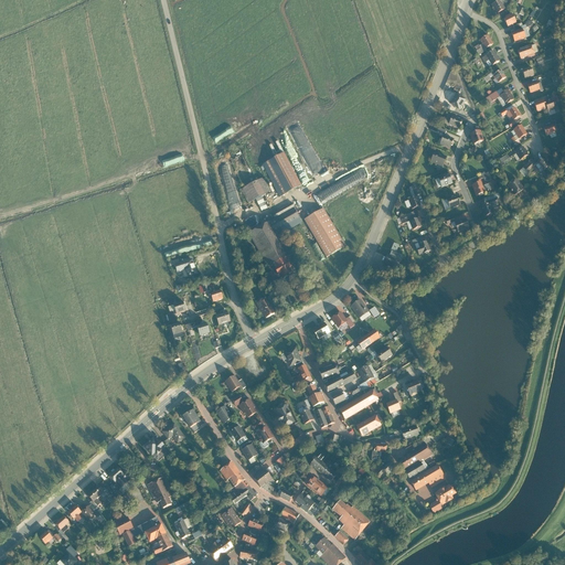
[(499,1),(491,6),(497,14),(504,10),(499,1)]
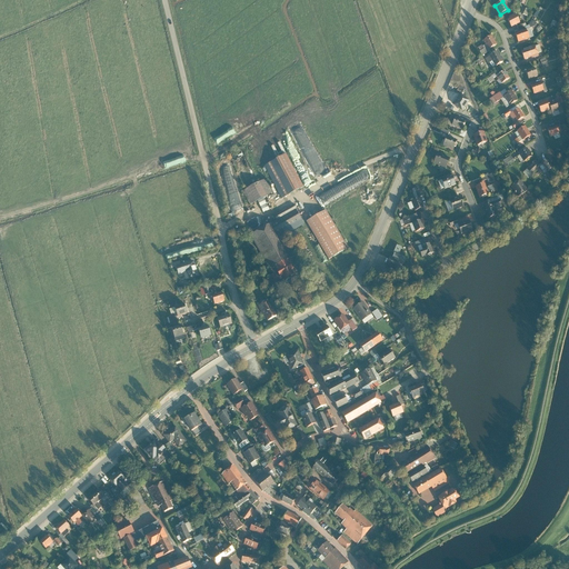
[(507,20),(510,28),(519,22),(515,13),(508,17),(509,19),(507,20)]
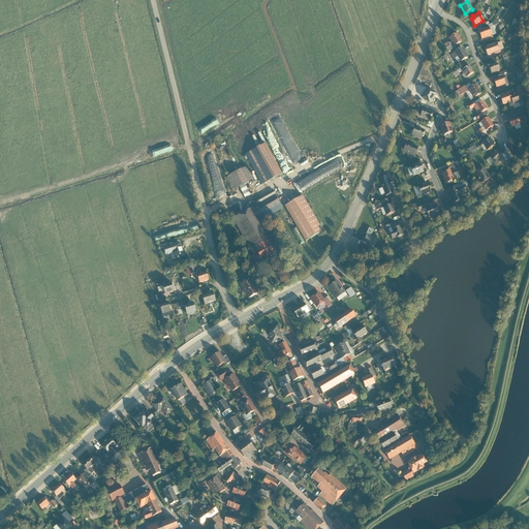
[(488,28),(489,27),(496,25),(498,23),(497,20),(495,18),(492,23),(491,23),(491,24),(487,25),(488,28)]
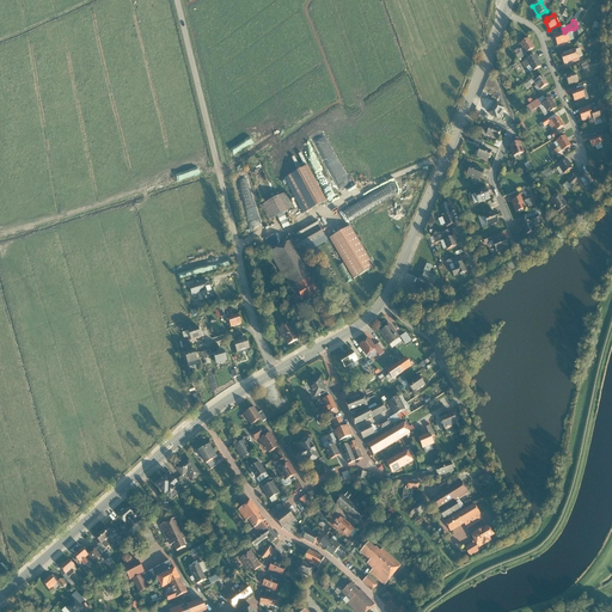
[(564,32),(554,36),(557,46),(569,41),(565,31),(564,32)]
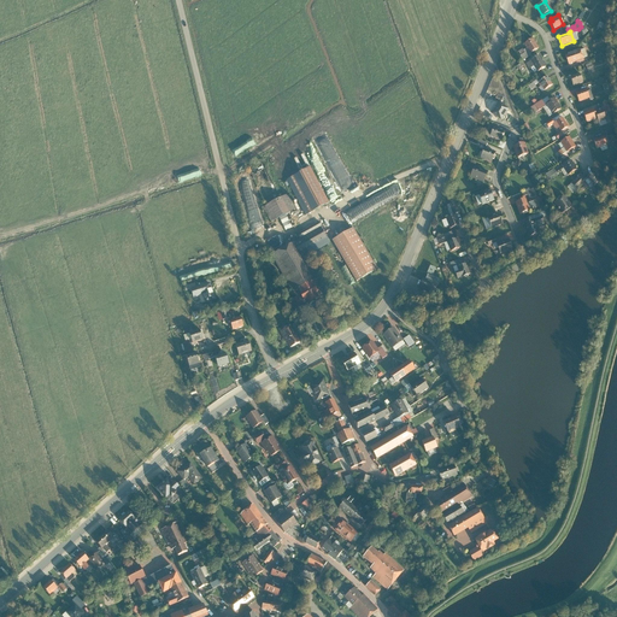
[(539,48),(533,39),(524,45),(527,48),(523,51),(524,53),(519,56),(523,60),(530,56),(529,53),(539,48)]
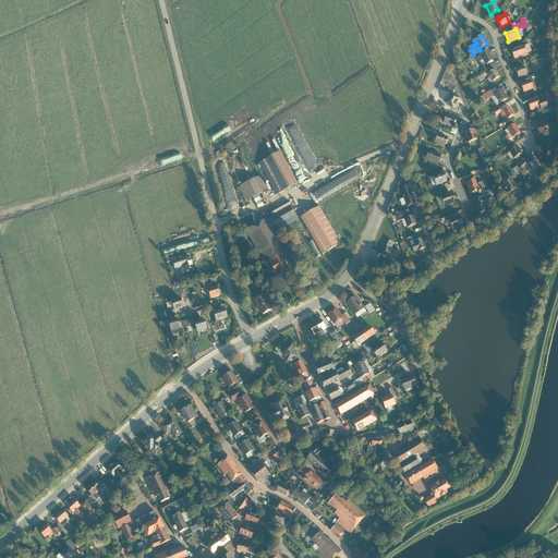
[(518,47),(511,50),(513,58),(521,56),(521,58),(528,55),(523,44),(518,46),(518,47)]
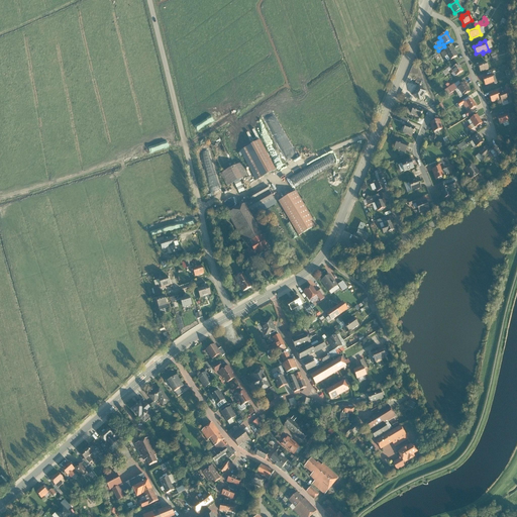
[(456,57),(451,47),(440,54),(443,58),(447,55),(450,61),(456,57)]
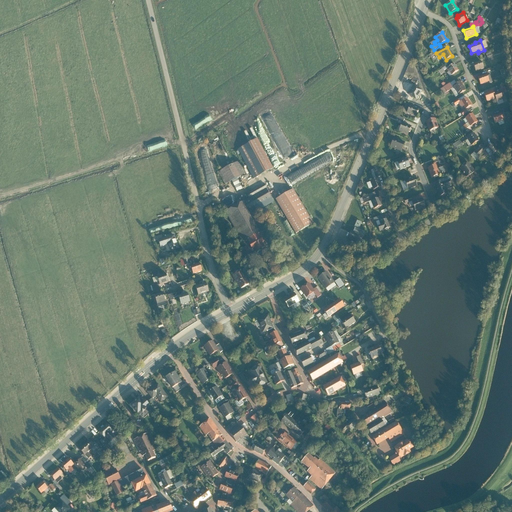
[(481,61),(473,64),(475,71),(483,68),(481,61)]
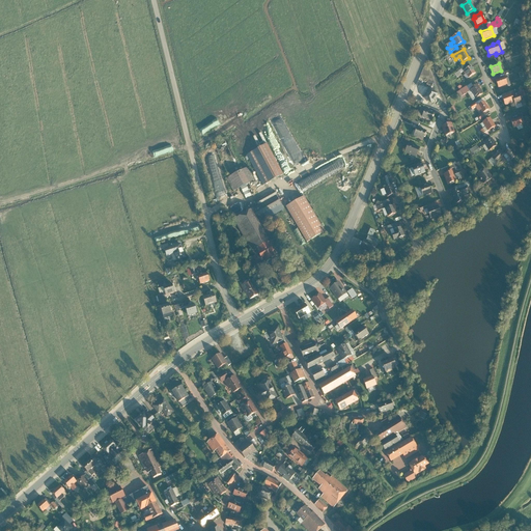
[(475,73),(471,66),(464,72),(465,75),(464,76),(466,79),(475,73)]
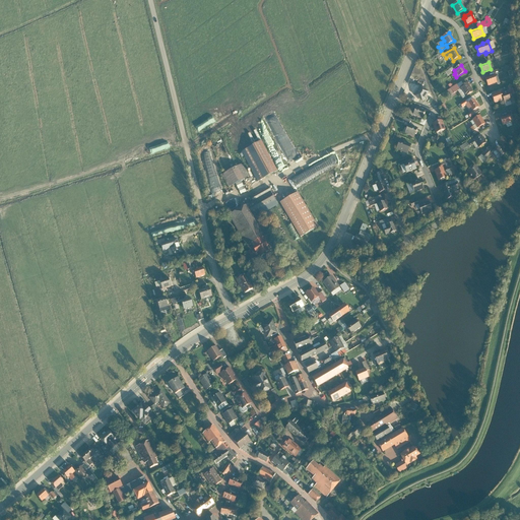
[(494,75),(485,79),(489,86),(497,83),(494,75)]
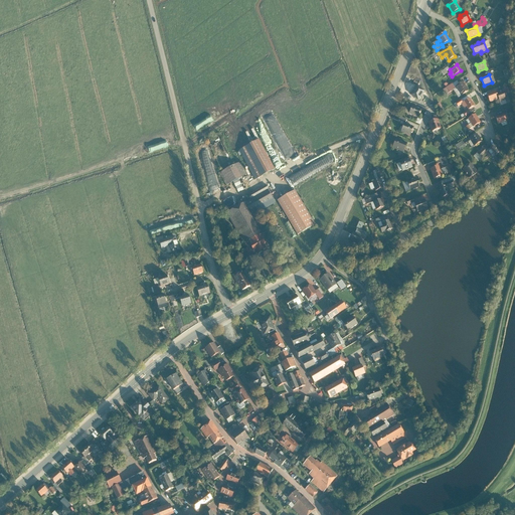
[(468,91),(463,82),(459,84),(455,87),(461,96),(468,91)]
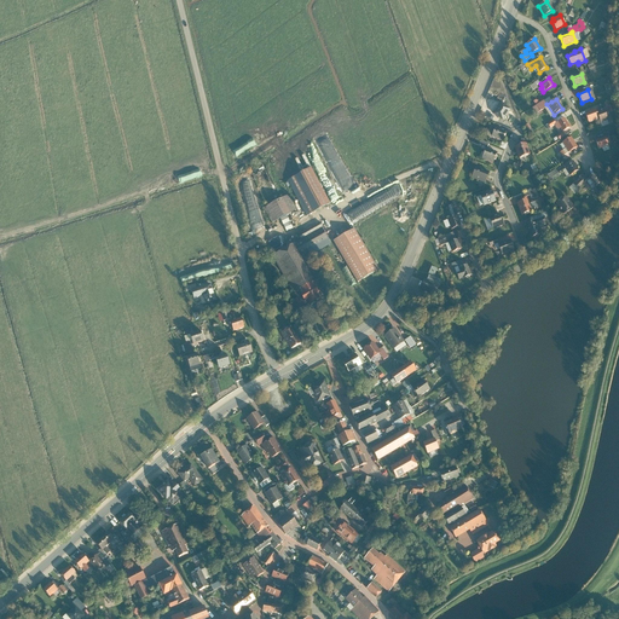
[(502,121),(510,110),(501,103),(492,114),(502,121)]
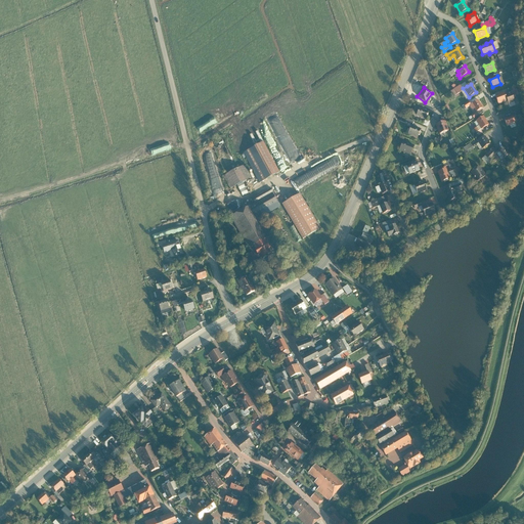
[(498,95),(495,96),(498,104),(507,100),(509,104),(515,102),(511,93),(505,95),(504,92),(497,94),(498,95)]
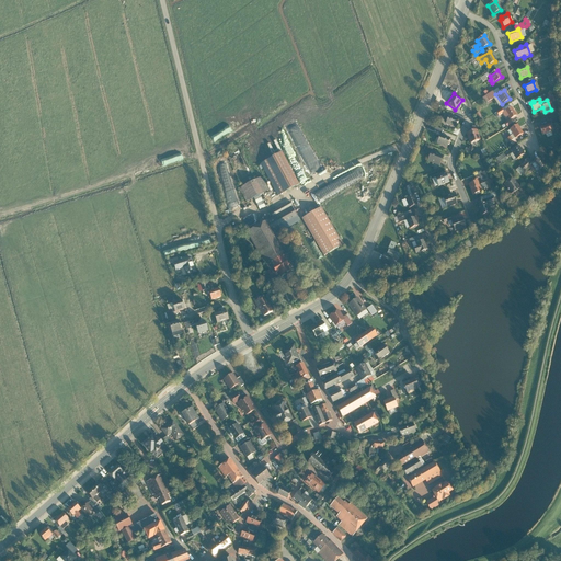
[(516,115),(511,107),(504,112),(510,119),(516,115)]
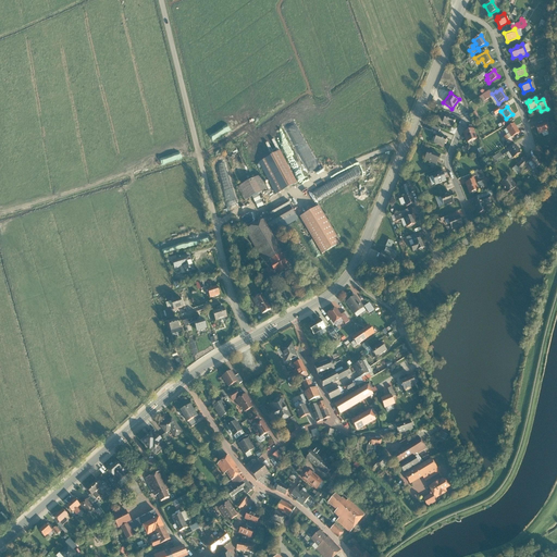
[(452,127),(455,120),(440,114),(436,123),(441,125),(442,124),(452,127)]
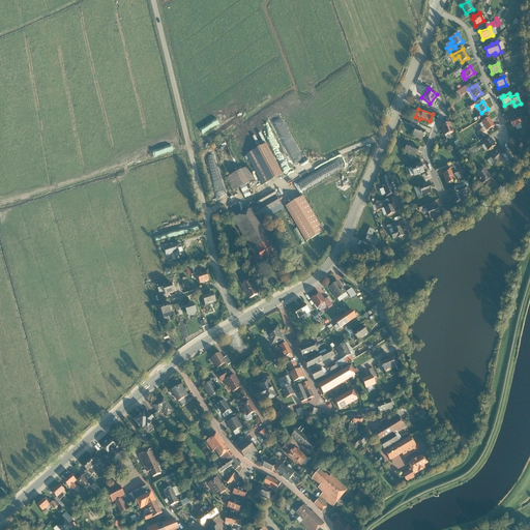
[(518,117),(509,121),(512,128),(521,125),(518,117)]
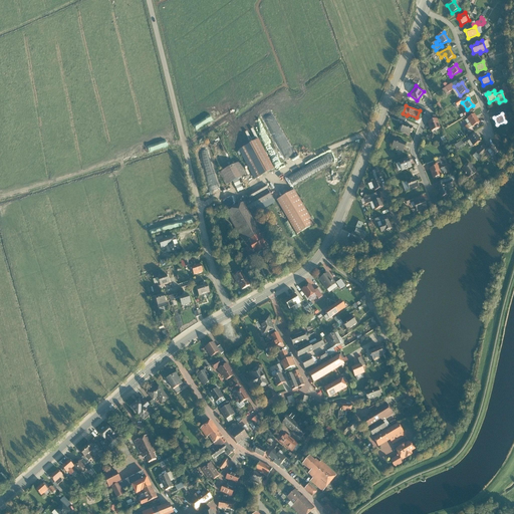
[(479,122),(474,114),(467,118),(471,126),(479,122)]
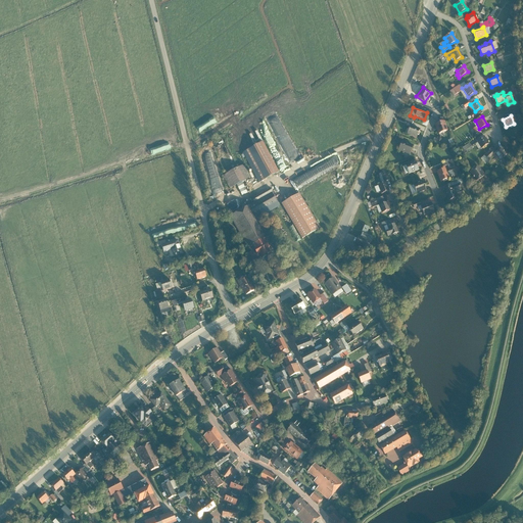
[(447,131),(443,122),(434,125),(437,135),(447,131)]
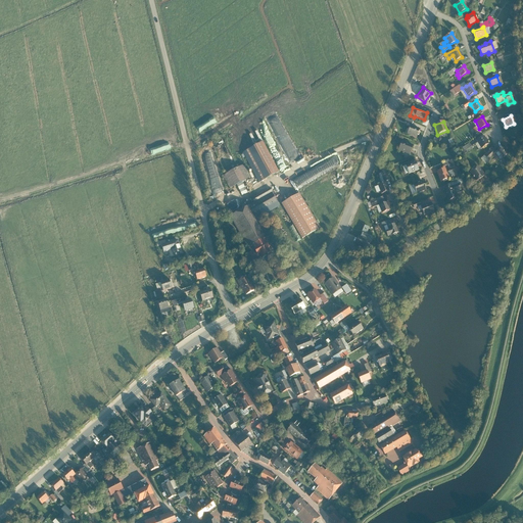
[(420,130),(411,127),(407,135),(416,138),(420,130)]
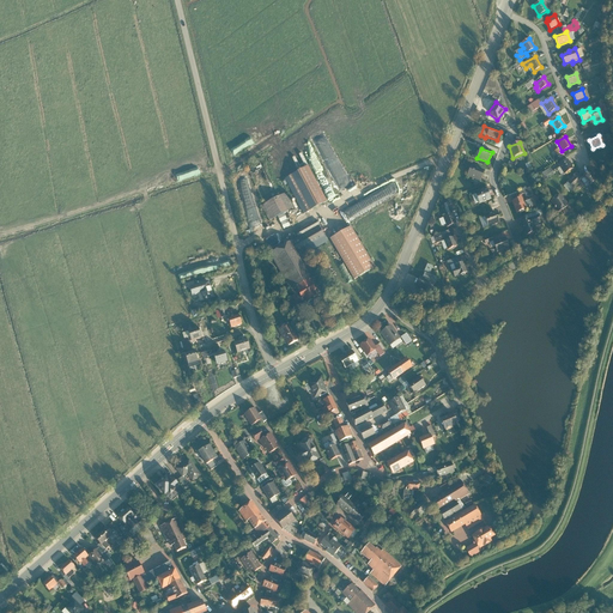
[(303,152),(293,157),(299,170),(309,165),(303,152)]
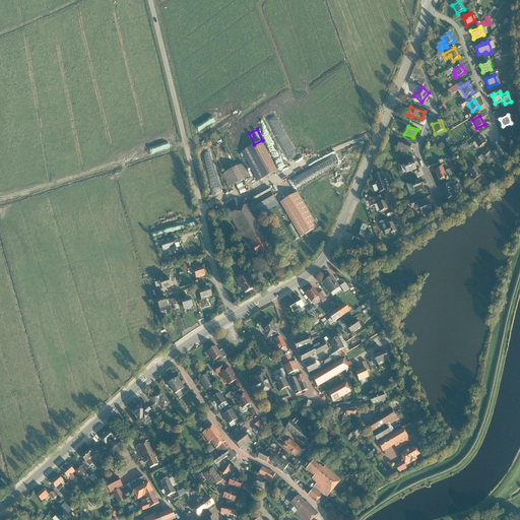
[(486,143),(481,136),(474,140),(478,148),(486,143)]
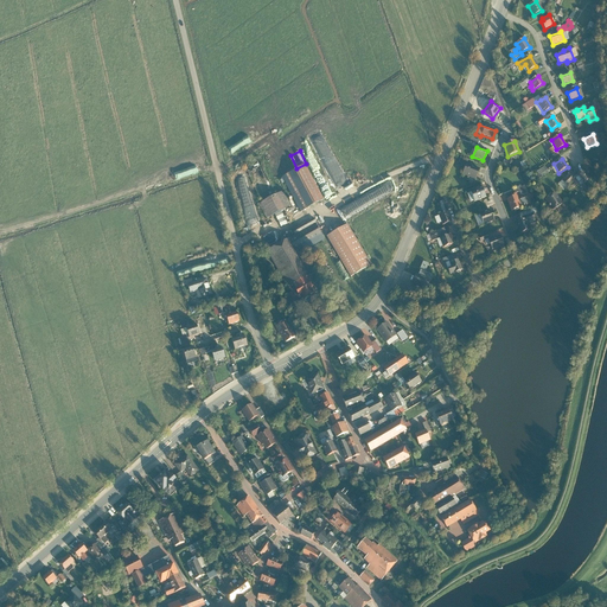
[(479,170),(466,164),(462,174),(475,180),(479,170)]
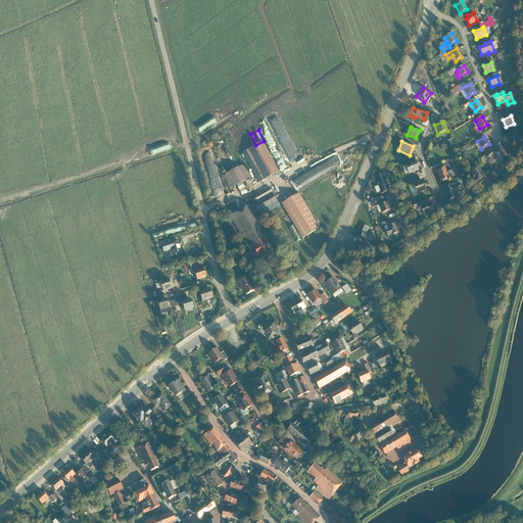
[(279,173),(263,142),(243,152),(259,183),(279,173)]
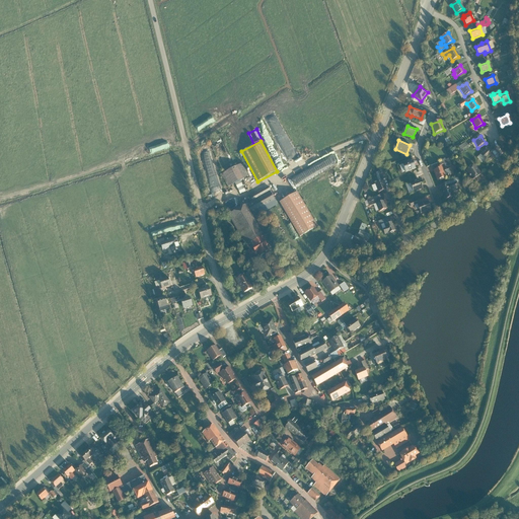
[(505,153),(500,146),(494,150),(499,157),(505,153)]
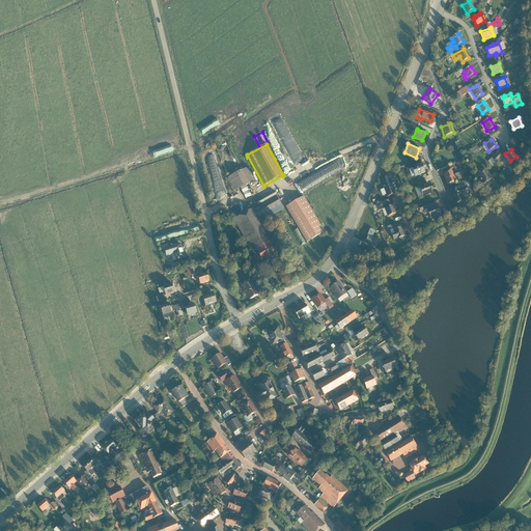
[(459,163),(449,167),(450,170),(454,168),(455,171),(462,169),(459,163)]
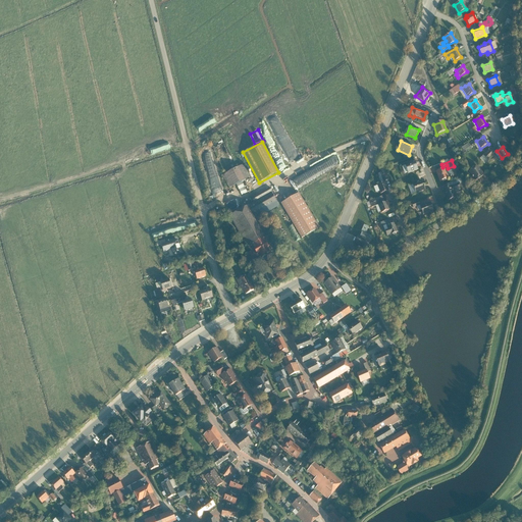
[(414,161),(404,165),(407,173),(417,169),(414,161)]
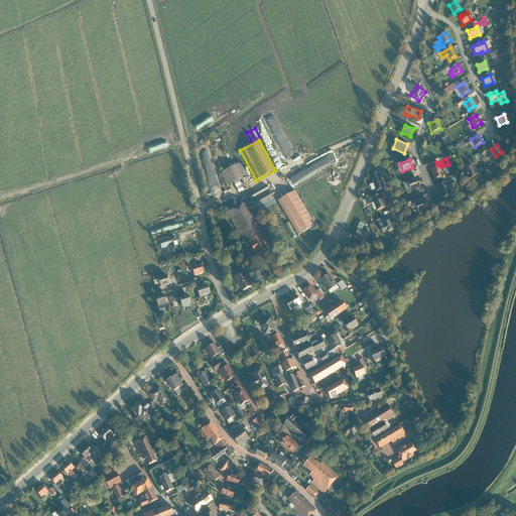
[(241,163),(220,174),(226,185),(235,181),(240,192),(247,189),(242,178),(247,175),(241,163)]
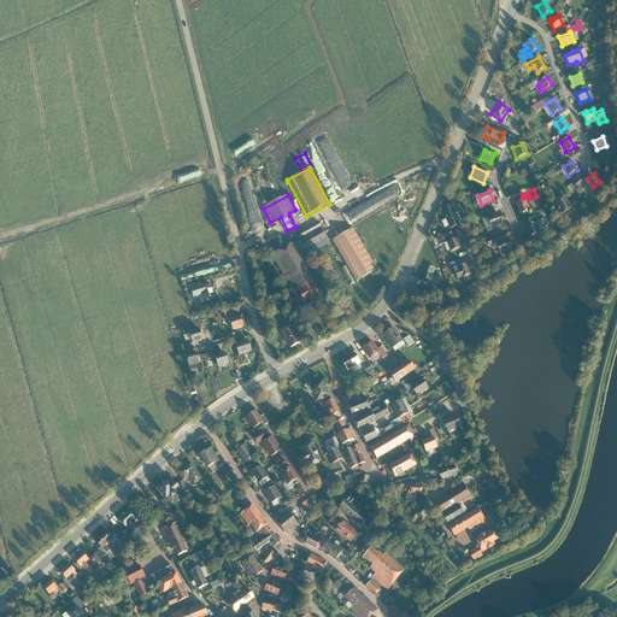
[(571,209),(564,197),(553,203),(560,215),(571,209)]
